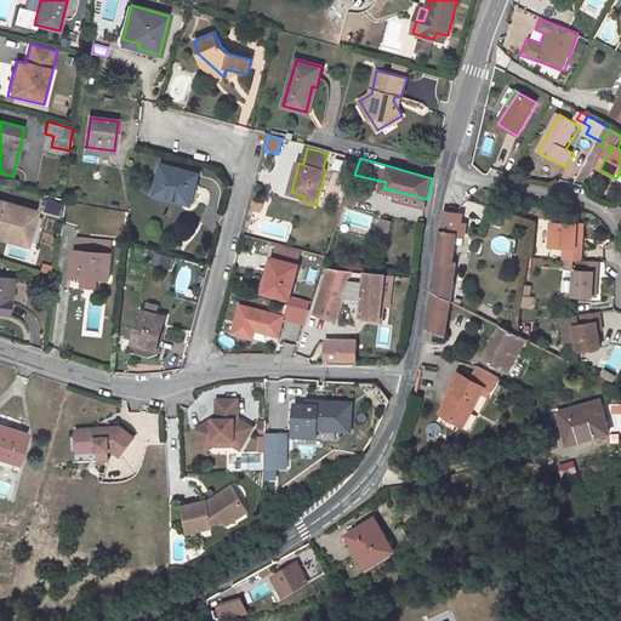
[(195,186),(198,175),(163,165),(155,194),(186,203),(191,184),(195,186)]
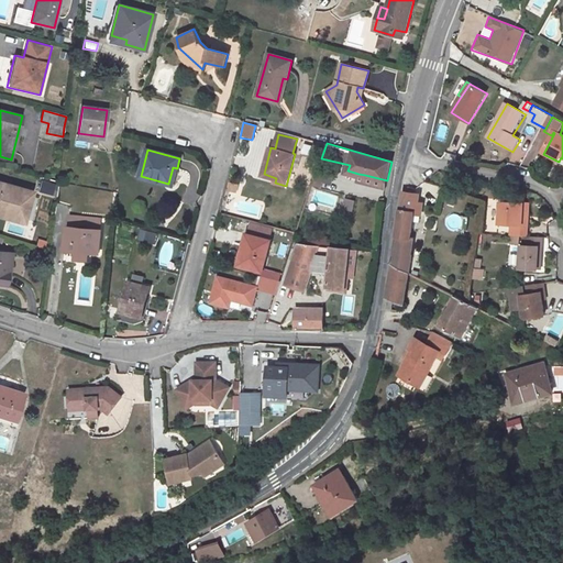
[(318,181),(331,184),(333,173),(319,170),(318,181)]
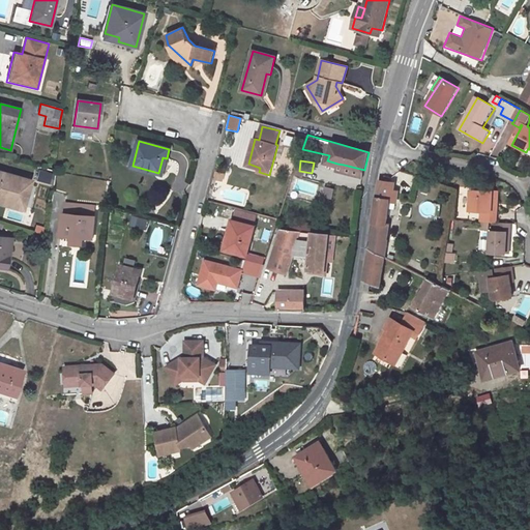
[(0,202),(23,209),(31,180),(0,171),(0,202)]
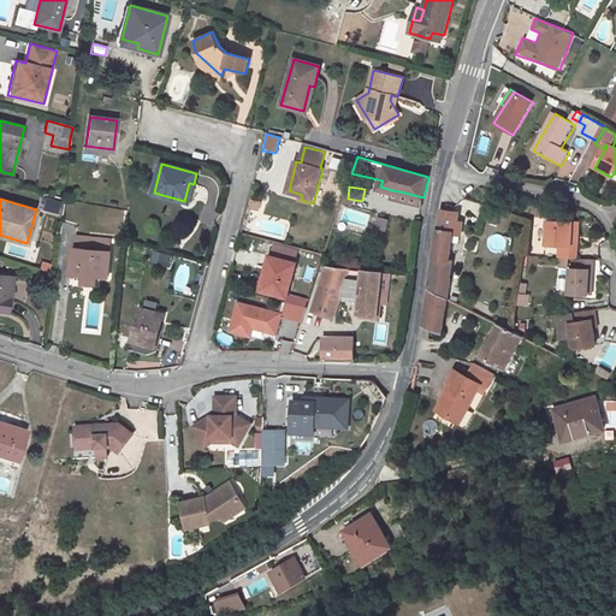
[(250,200),(248,208),(258,211),(260,201),(250,200)]
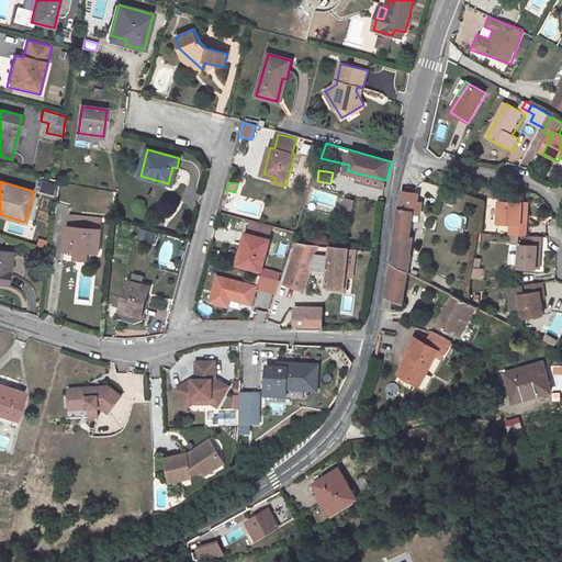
[(405,270),(416,193),(402,192),(392,263),(405,270)]
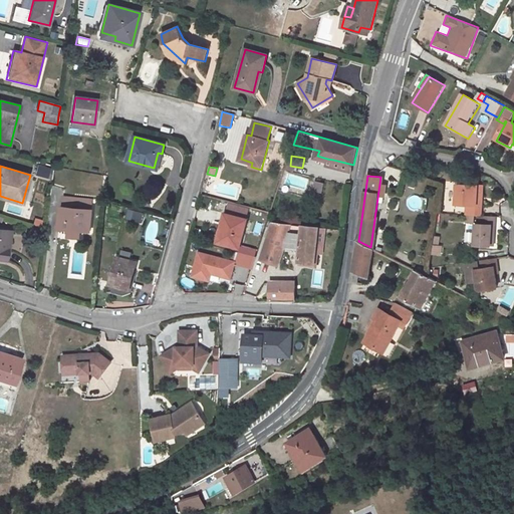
[(315,190),(323,191),(324,183),(317,182),(315,190)]
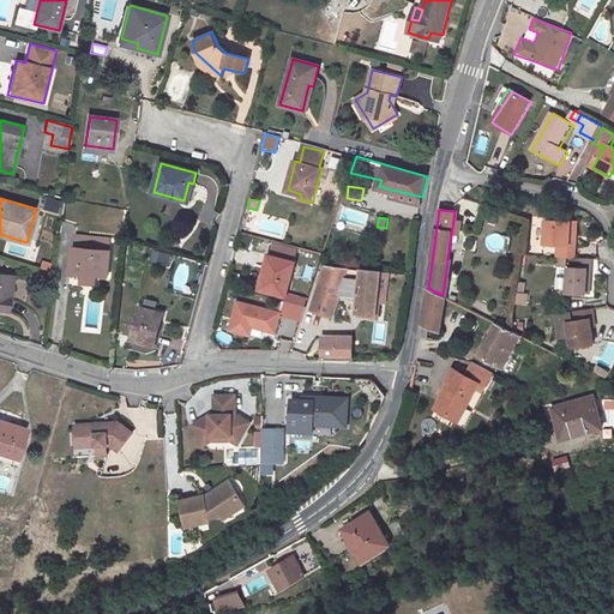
[(570,246),(571,223),(546,221),(545,246),(558,247),(557,258),(570,259),(575,259),(576,246),(570,246)]
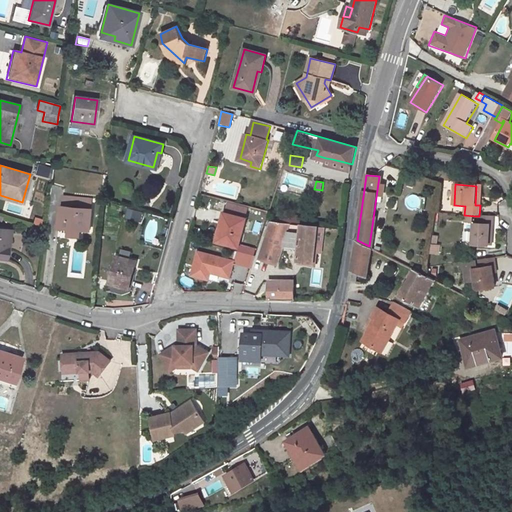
[(69,227),(79,229),(90,230),(92,210),(90,210),(91,200),(63,196),(62,206),(61,206),(59,226),(69,227)]
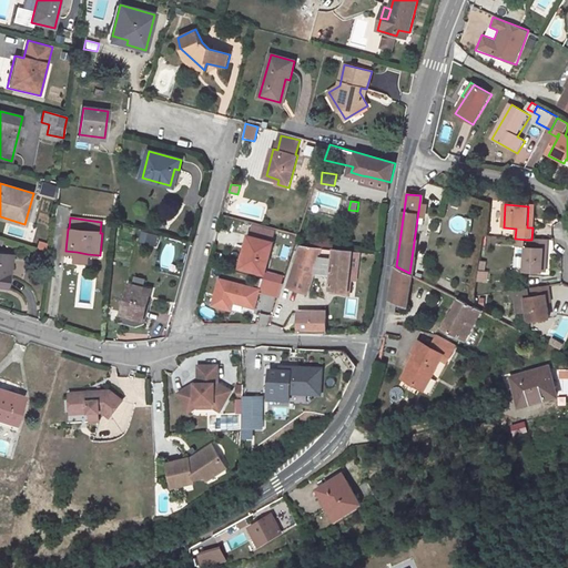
[(252,232),(273,237),(275,232),(253,226),(252,232)]
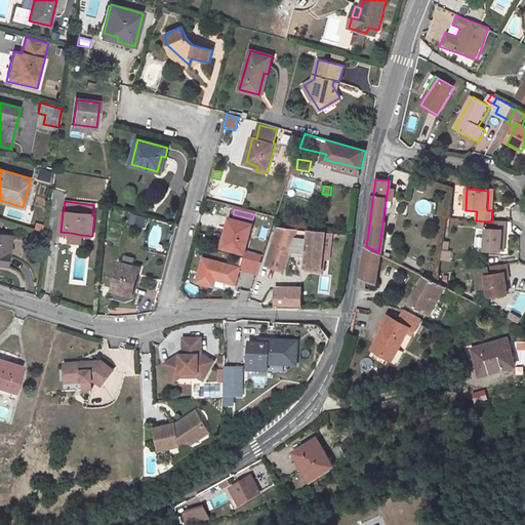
[(130,214),(128,224),(145,228),(147,217),(130,214)]
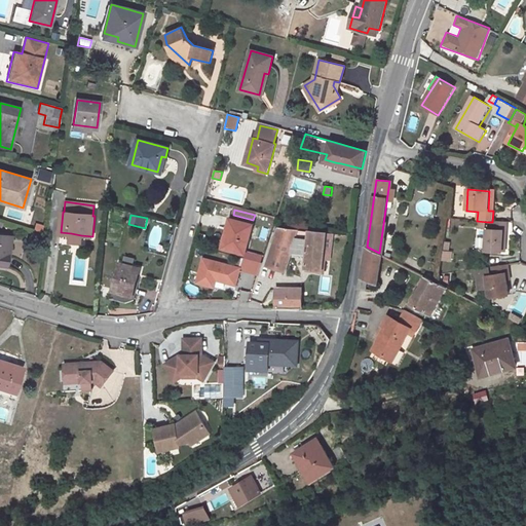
[(230,218),(223,247),(246,253),(253,224),(252,224),(253,220),(233,215),(232,219),(230,218)]
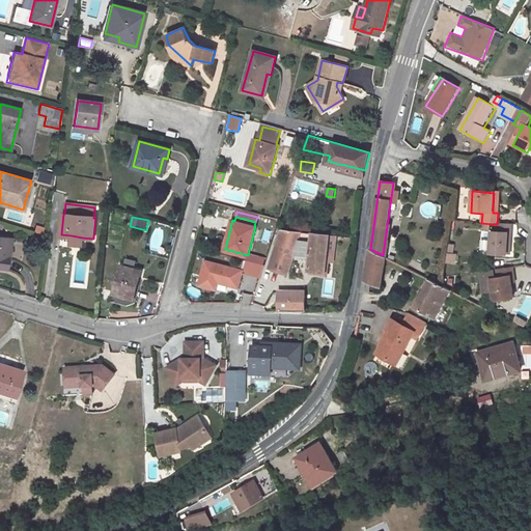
[(313,223),(295,221),(295,228),(312,230),(313,223)]
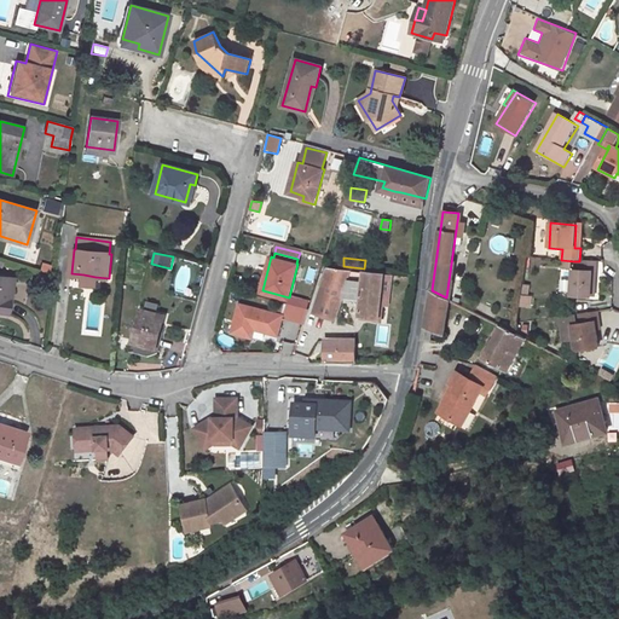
[(589,298),(591,272),(595,272),(596,262),(579,261),(574,261),(573,271),(572,271),(570,296),(589,298)]
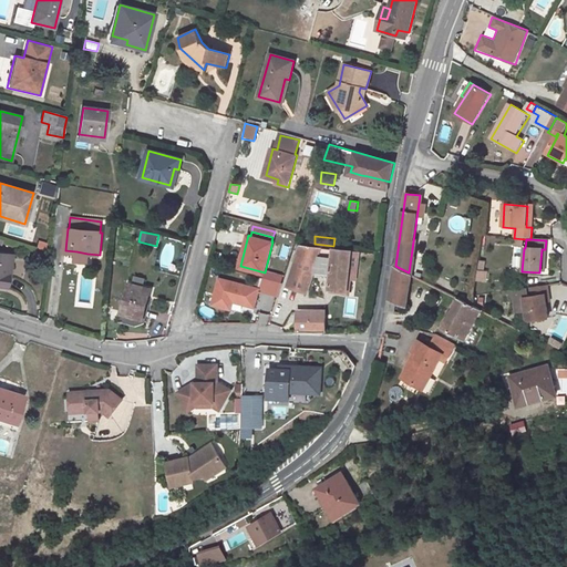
[(171,268),(175,245),(164,243),(160,266),(171,268)]
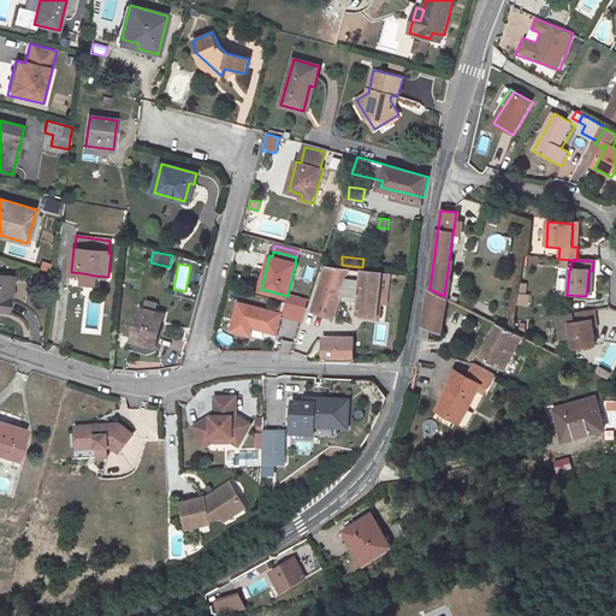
[(379,302),(383,272),(327,266),(313,311),(335,318),(342,292),(361,295),(359,313),(378,317),(379,302)]
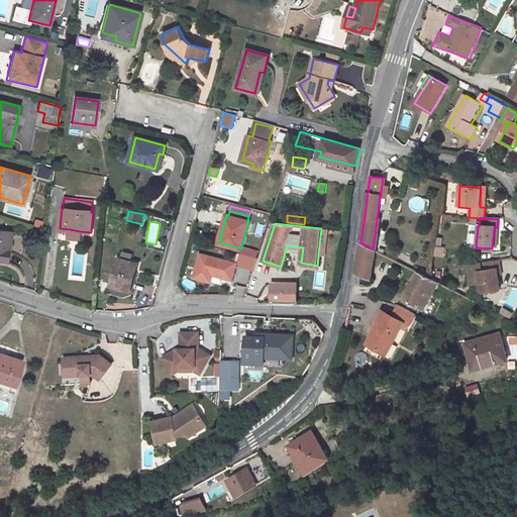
[(325,254),(328,229),(321,228),(318,253),(325,254)]
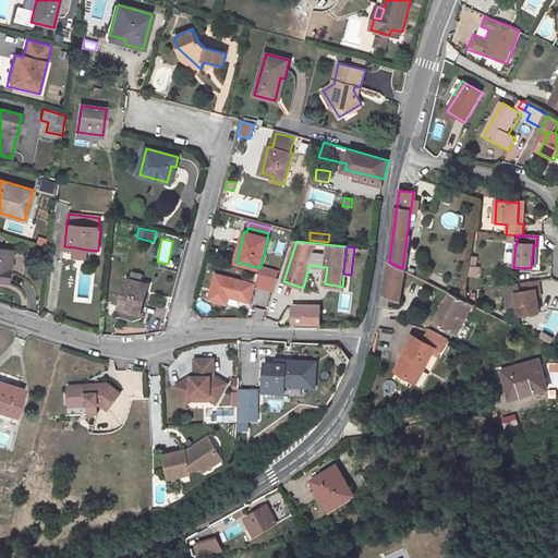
[(0,247),(0,280),(8,282),(11,250),(0,247)]
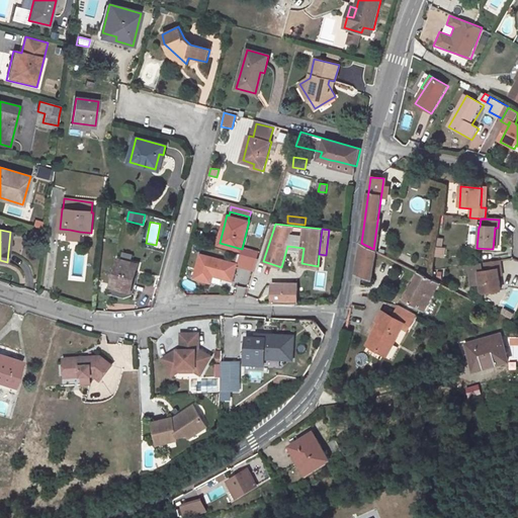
[(80,232),(70,230),(69,239),(79,240),(80,232)]
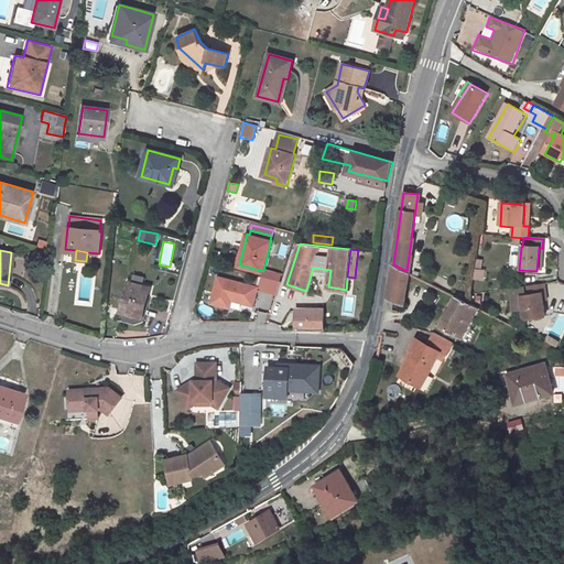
[(410,273),(407,271),(393,264),(386,308),(392,310),(393,300),(404,305),(410,273)]
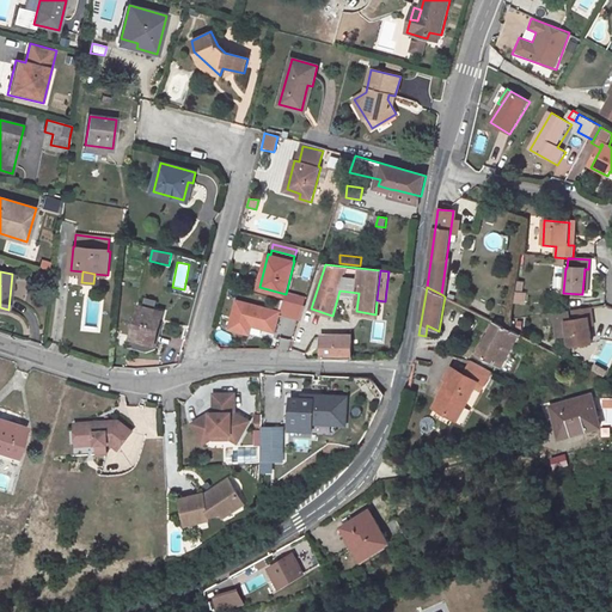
[(516,293),(515,303),(524,304),(526,294),(516,293)]
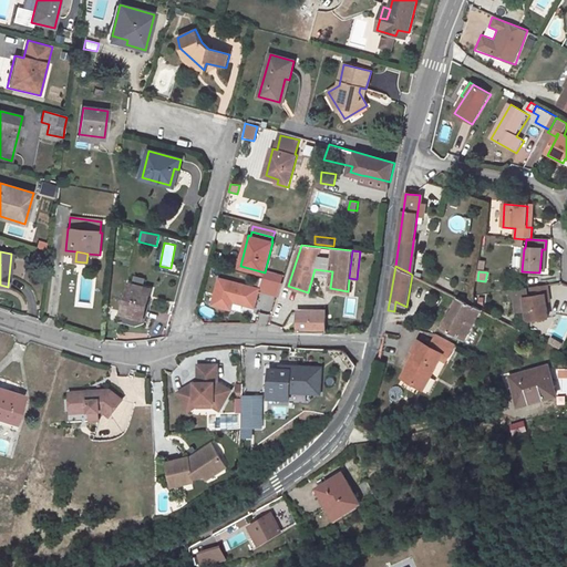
[(259,288),(219,277),(212,303),(222,307),(223,303),(232,306),(233,301),(254,307),(259,288)]
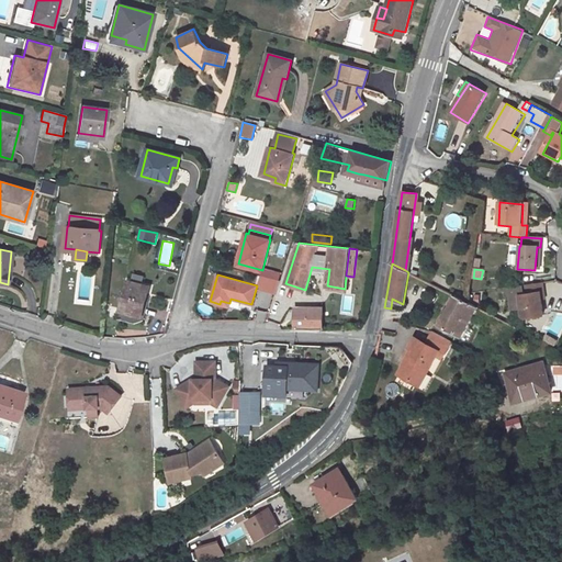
[(149,287),(128,281),(121,311),(139,316),(144,300),(146,301),(149,287)]
